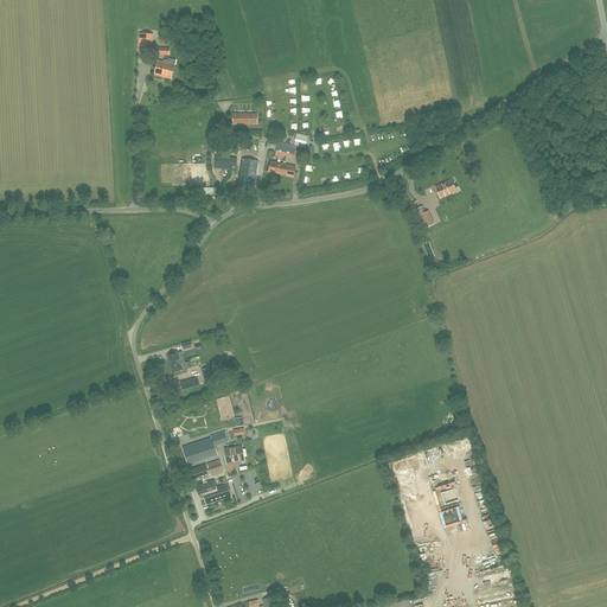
[(171,80),(174,65),(158,62),(154,75),(171,80)]
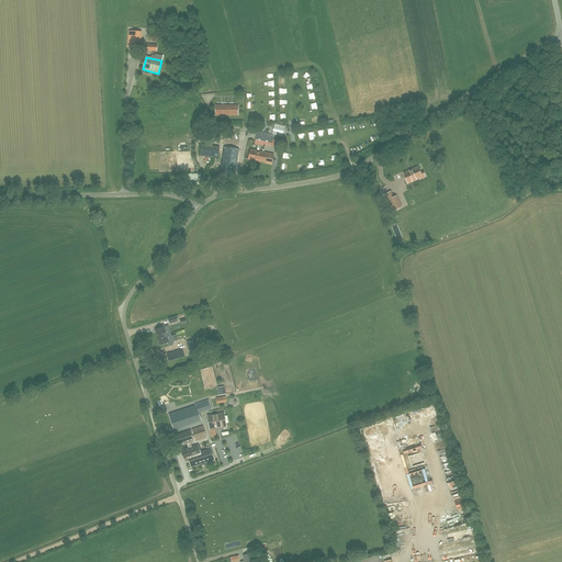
[(216,105),(216,115),(238,115),(238,107),(216,105)]
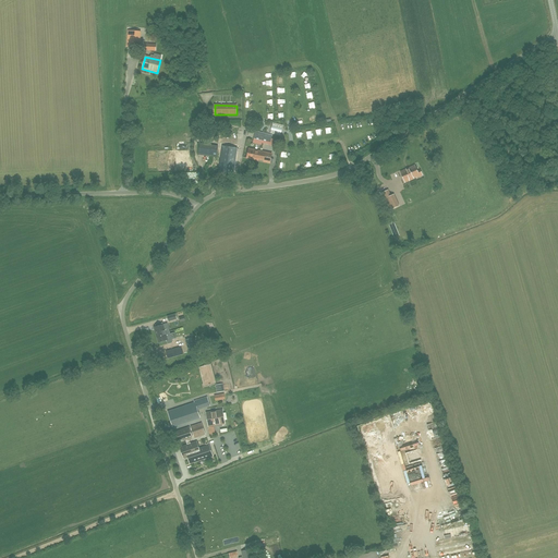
[(280,136),(282,125),(273,122),(269,134),(280,136)]
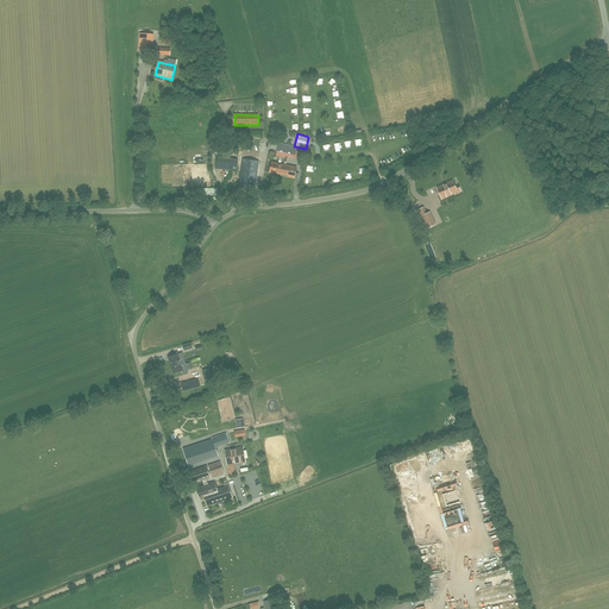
[(277,150),(295,155),(296,148),(294,146),(280,143),(277,150)]
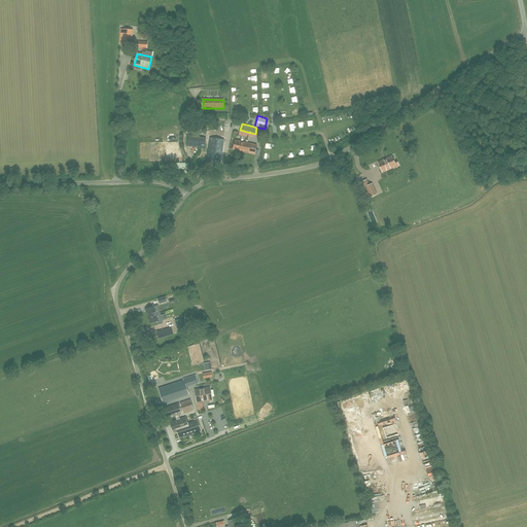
[(210,138),(207,163),(220,164),(223,140),(210,138)]
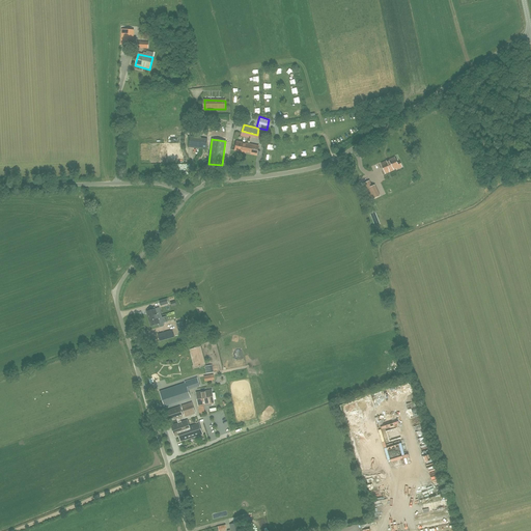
[(236,145),(235,150),(245,152),(246,151),(251,152),(251,154),(256,155),(258,146),(236,142),(235,142),(234,145),(236,145)]
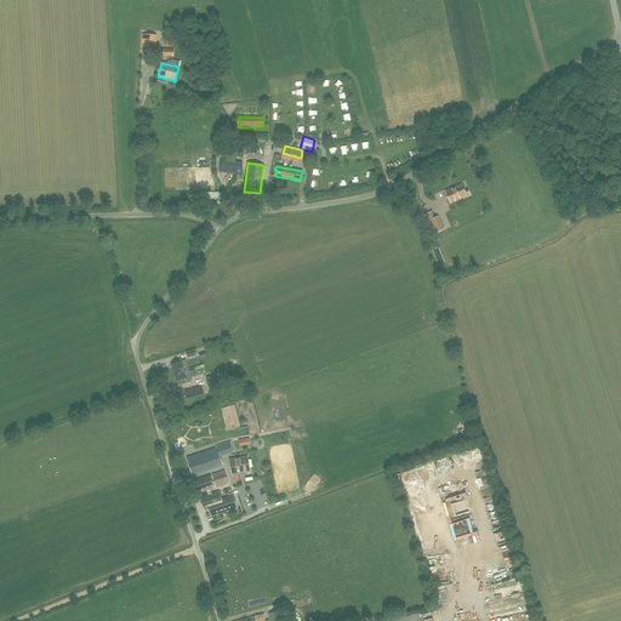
[(461,199),(463,198),(469,195),(468,191),(465,192),(461,184),(455,188),(453,188),(445,192),(448,195),(449,199),(451,203),(456,201),(461,199)]
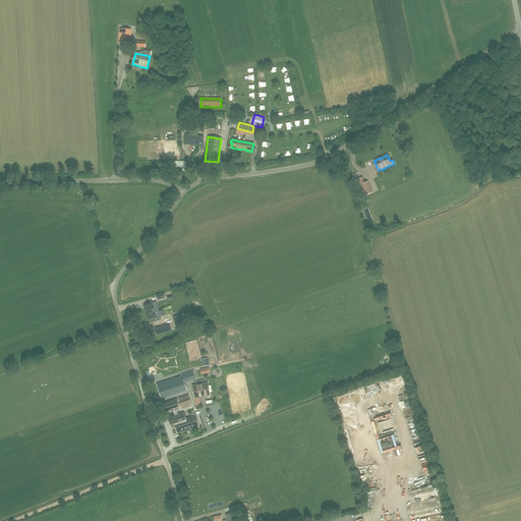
[(372,192),(367,182),(365,183),(362,178),(357,180),(359,185),(364,196),(372,192)]
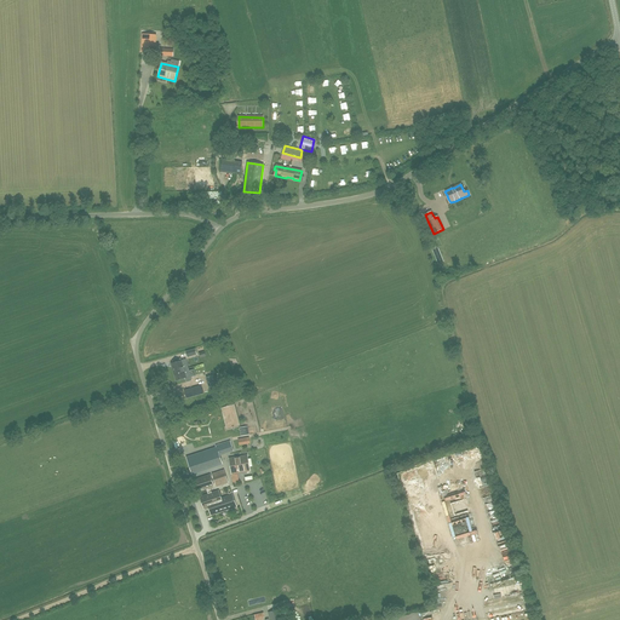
[(181,359),(172,361),(173,363),(172,363),(177,380),(185,378),(187,382),(191,380),(185,360),(181,361),(181,359)]
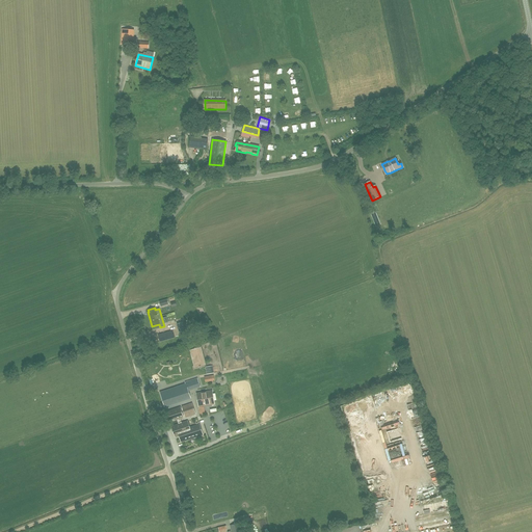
[(187,334),(183,322),(177,324),(181,336),(187,334)]
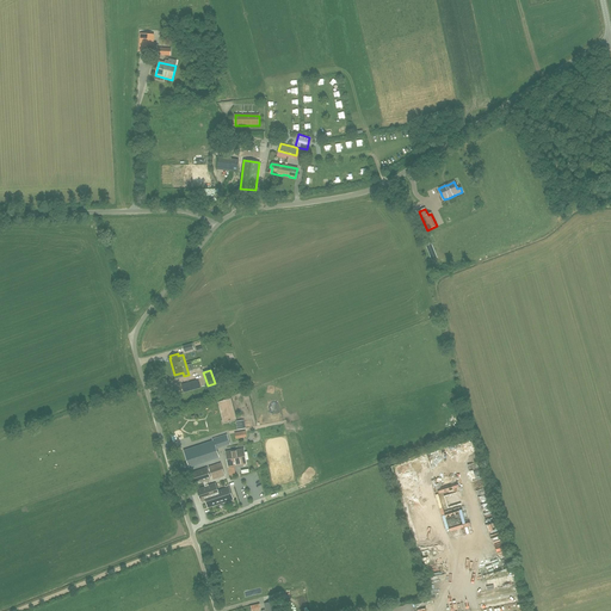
[(184,393),(201,388),(198,381),(181,386),(184,393)]
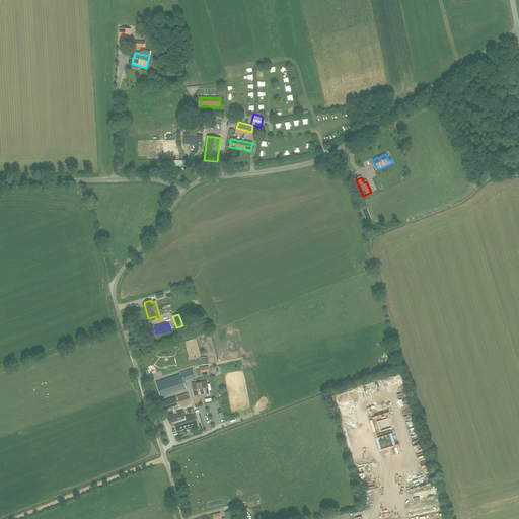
[(181,374),(160,381),(164,393),(186,386),(183,379),(195,376),(193,369),(180,373),(181,374)]
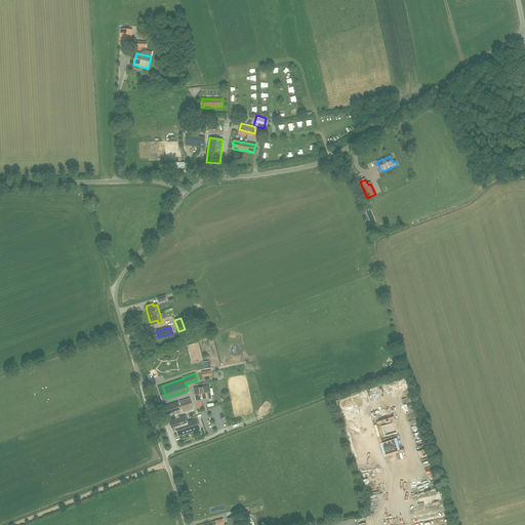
[(196,401),(206,400),(211,399),(209,387),(194,389),(196,401)]
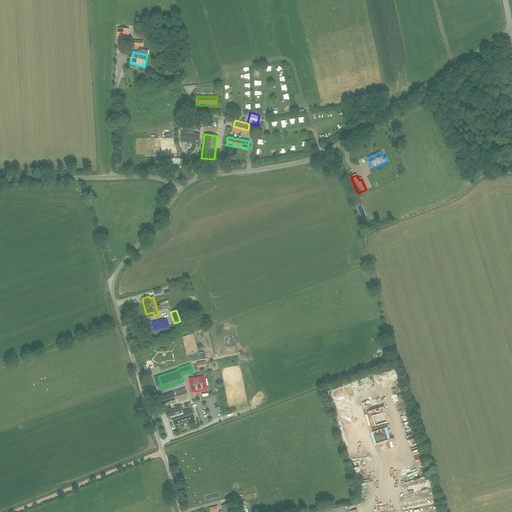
[(185,388),(176,392),(179,401),(188,398),(185,388)]
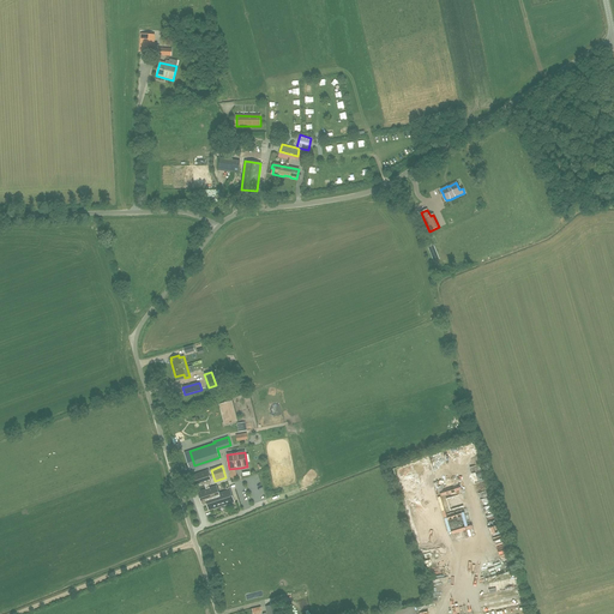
[(202,504),(206,503),(209,510),(234,501),(230,491),(220,494),(217,487),(210,489),(208,483),(212,482),(208,470),(191,476),(194,488),(204,485),(206,491),(198,493),(202,504)]
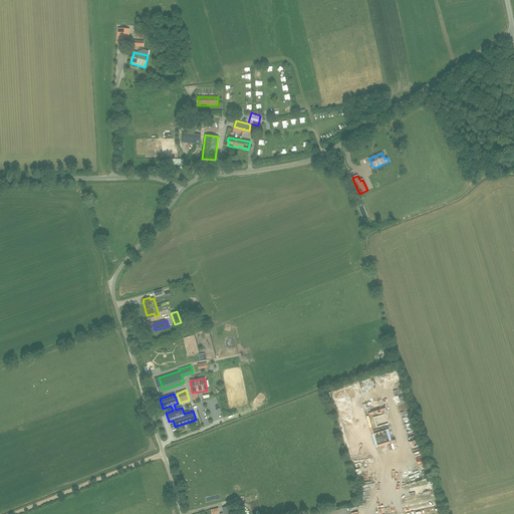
[(352,418),(354,416),(351,413),(352,412),(348,407),(344,410),(352,418)]
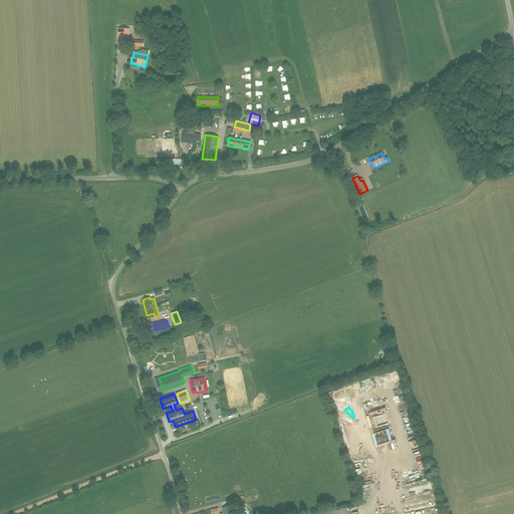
[(368,414),(369,418),(383,414),(382,410),(368,414)]
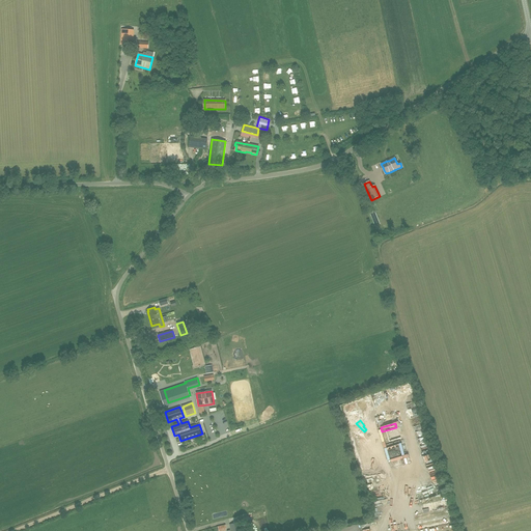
[(387,431),(381,436),(384,441),(390,437),(387,431)]
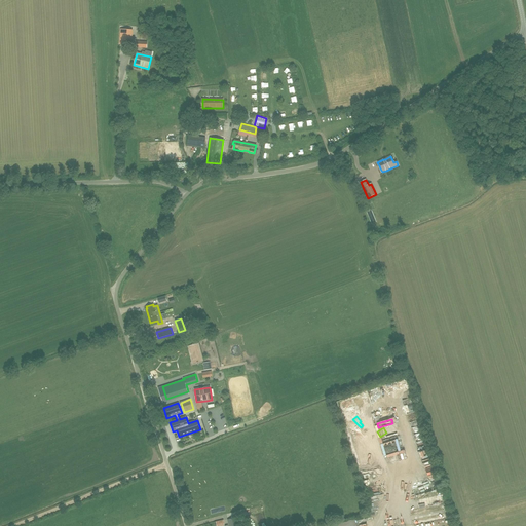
[(420,506),(441,503),(440,499),(437,499),(436,493),(439,493),(437,487),(434,488),(435,490),(426,492),(426,490),(416,492),(417,500),(414,500),(415,504),(420,503),(420,506)]
